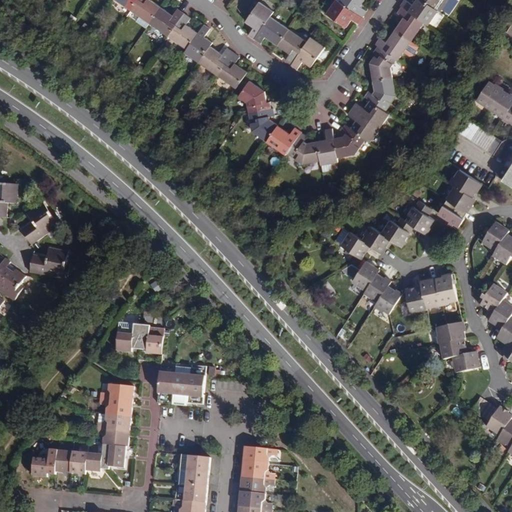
[(113,0),(130,12),(137,0),(113,0)]
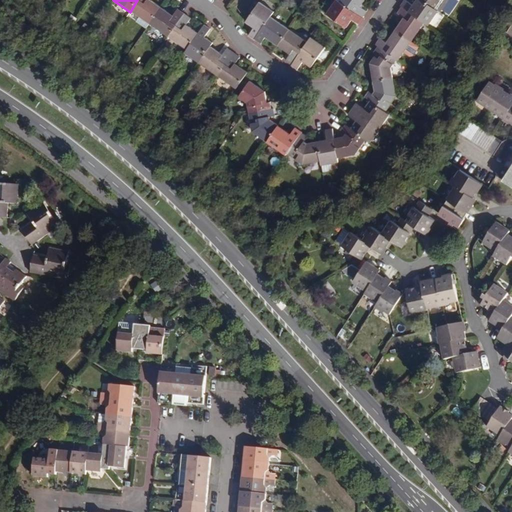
[(137,0),(130,12),(148,24),(160,8),(148,0),(137,0)]
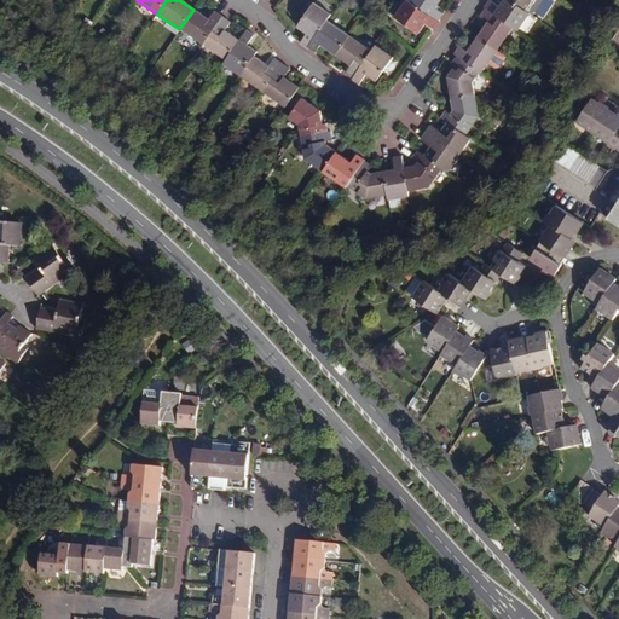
[(438,21),(410,1),(408,0),(405,0),(394,16),(418,33),(426,22),(435,29),(441,23),(438,21)]
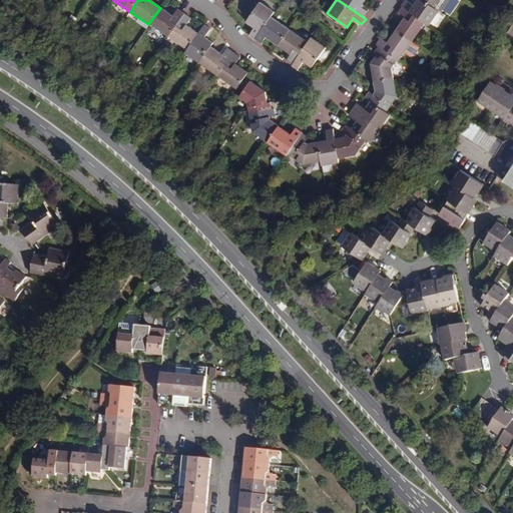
[(362,7),(366,0),(341,0),(340,1),(363,17),(368,11),(362,7)]
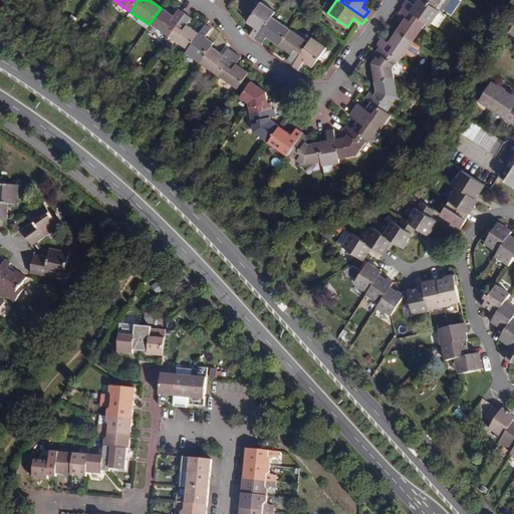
[(409,0),(405,6),(406,7),(428,22),(431,24),(441,11),(438,8),(425,0),(421,0),(418,6),(410,0),(409,0)]
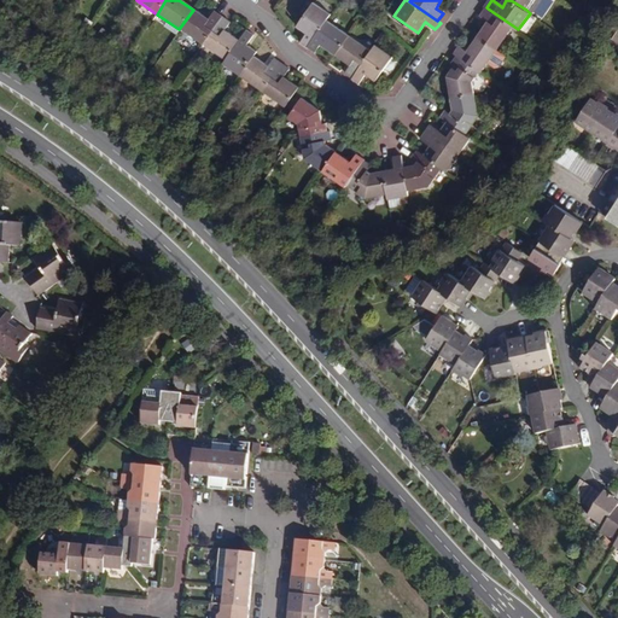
[(532,0),(511,0),(526,10),(532,0)]
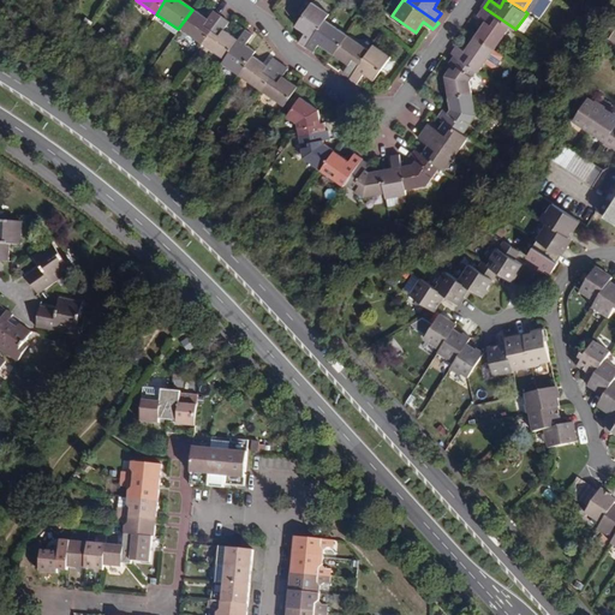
[(306,47),(324,21),(328,16),(309,3),(293,27),(304,34),(297,42),(306,47)]
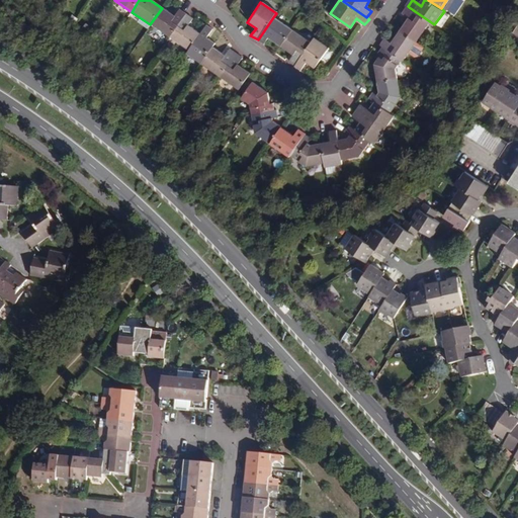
[(401,30),(418,42),(431,22),(409,7),(404,14),(409,18),(401,30)]
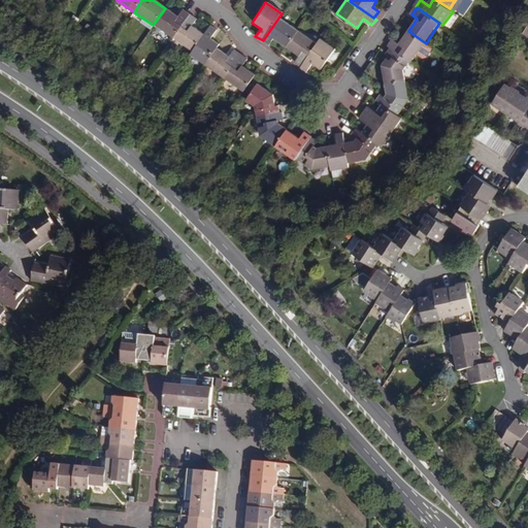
[(153,25),(172,39),(189,15),(182,10),(176,17),(165,8),(153,25)]
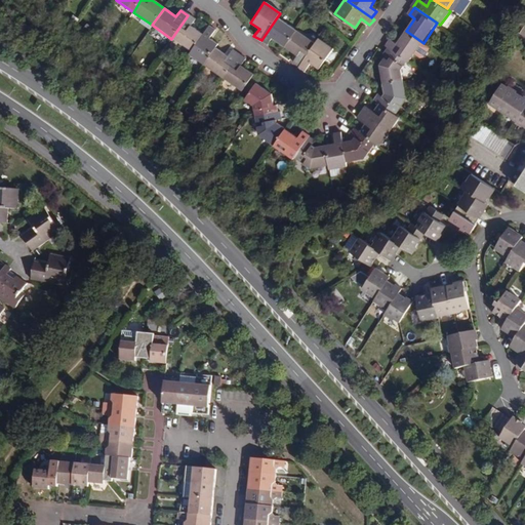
[(191,52),(203,35),(201,34),(190,27),(195,19),(188,15),(171,39),(191,52)]
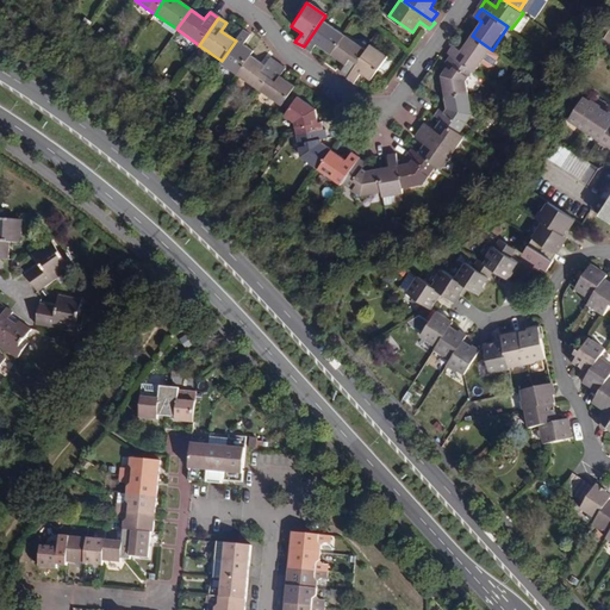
[(344,36),(322,20),(304,47),(311,51),(316,43),(331,54),(344,36)]
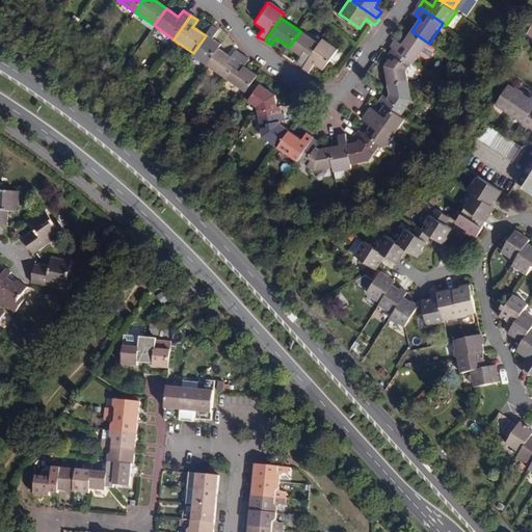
[(212,26),(206,35),(193,53),(191,56),(206,67),(217,50),(219,46),(211,41),(218,31),(212,26)]
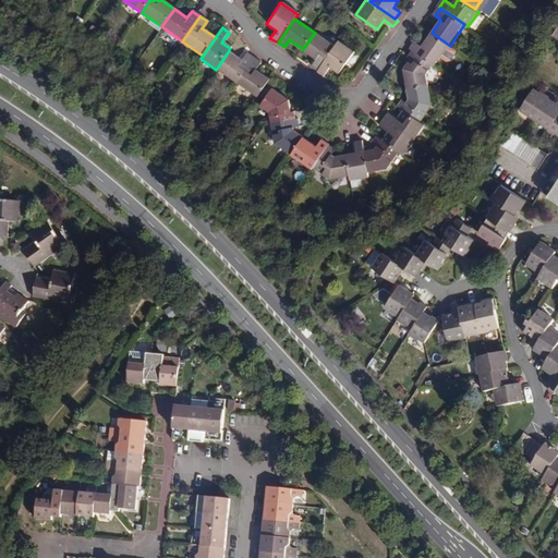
[(318,71),(335,47),(315,33),(303,49),(317,59),(312,67),(318,71)]
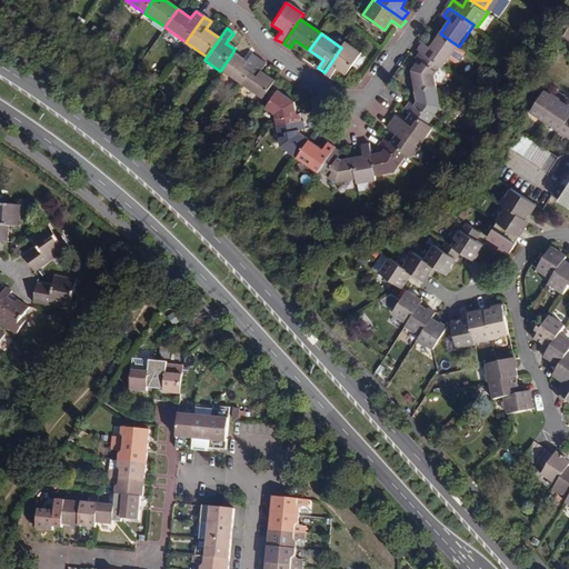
[(421,51),(443,67),(445,67),(450,58),(458,62),(460,62),(468,52),(459,47),(440,33),(430,47),(425,42),(419,50),(421,51)]
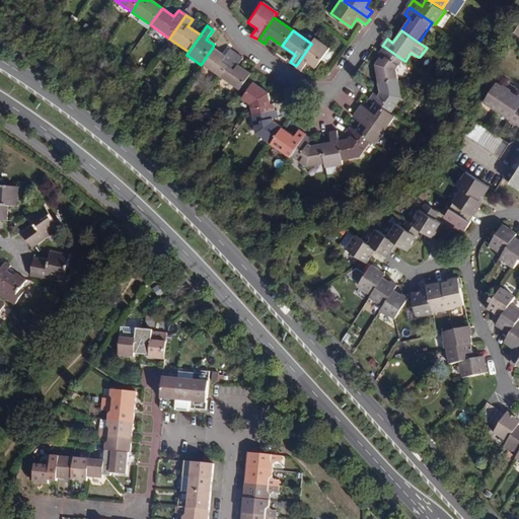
[(314,40),(311,44),(296,66),(302,70),(307,63),(315,69),(329,49),(314,40)]
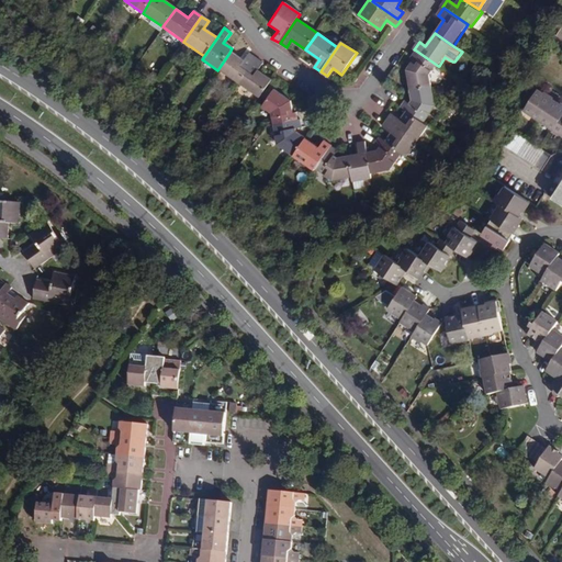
[(407,70),(411,89),(431,86),(430,77),(438,66),(416,51),(413,57),(415,59),(407,70)]
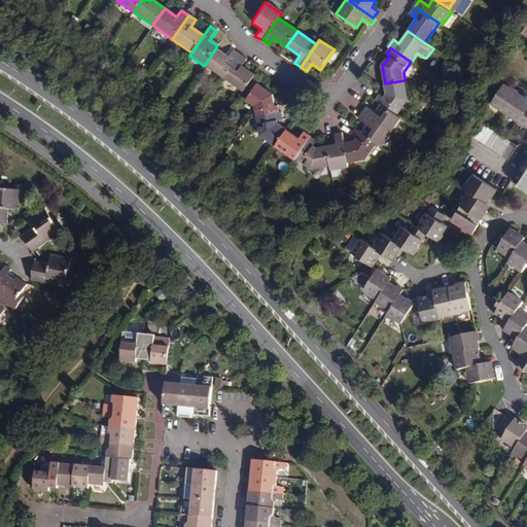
[(204,66),(222,79),(239,55),(234,50),(229,59),(215,49),(204,66)]
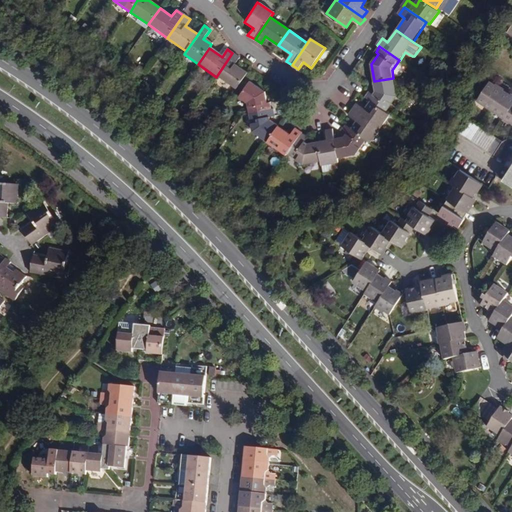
[(232,53),(216,77),(235,91),(247,73),(234,64),(239,58),(232,53)]
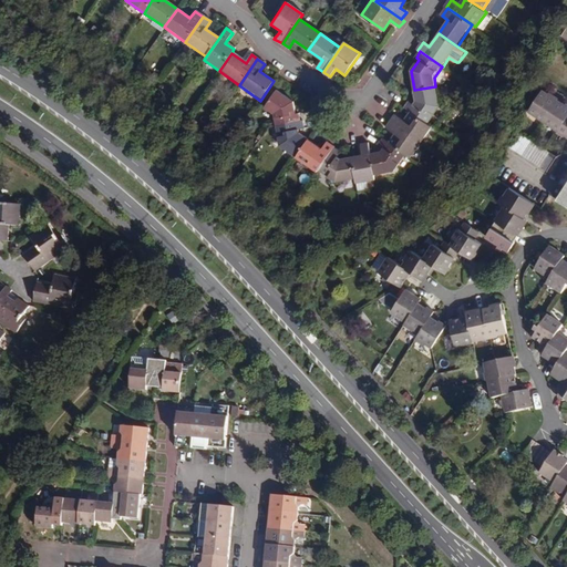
[(440,109),(435,86),(414,90),(418,102),(415,105),(409,100),(404,106),(409,109),(429,123),(440,109)]
